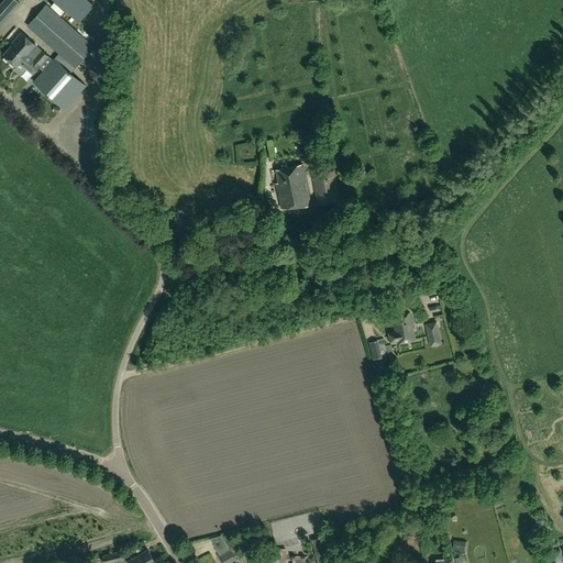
[(17,0),(2,0),(0,3),(0,25),(21,2),(17,0)]
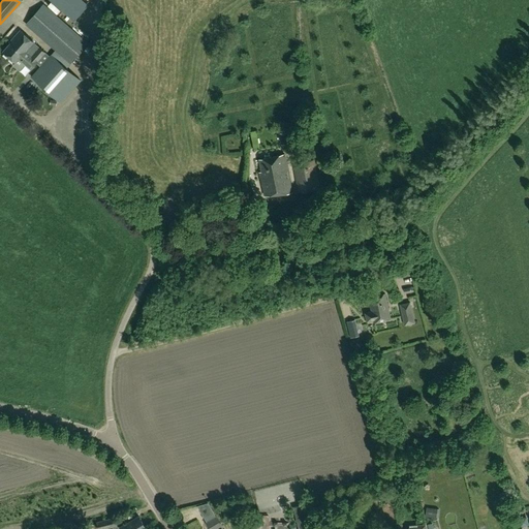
[(49,0),(73,22),(88,6),(82,0),(49,0)]
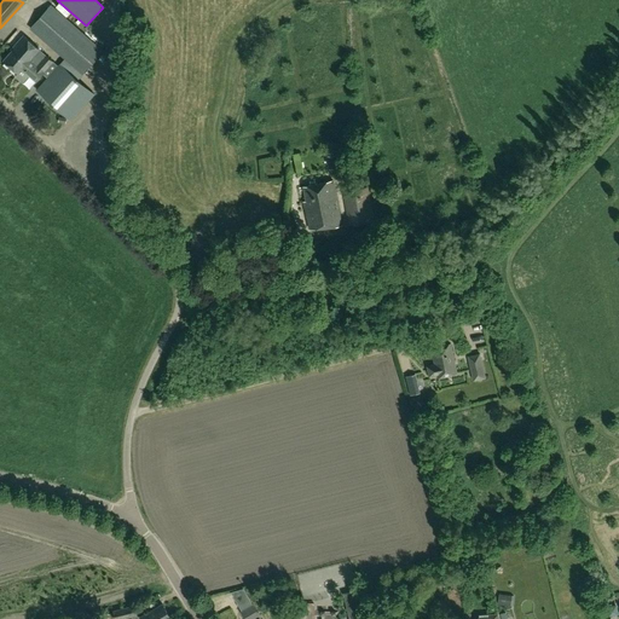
[(96,96),(79,81),(104,52),(51,6),(30,30),(64,61),(61,65),(61,64),(36,91),(71,122),(96,96)]
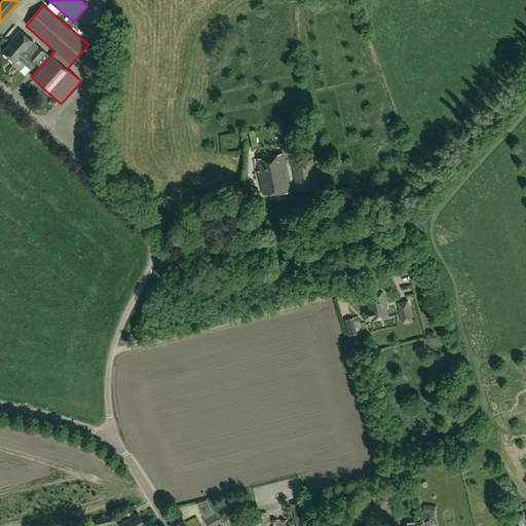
[(15,64),(19,60),(31,70),(45,53),(39,48),(32,57),(27,52),(34,44),(20,32),(9,43),(10,44),(3,52),(15,64)]
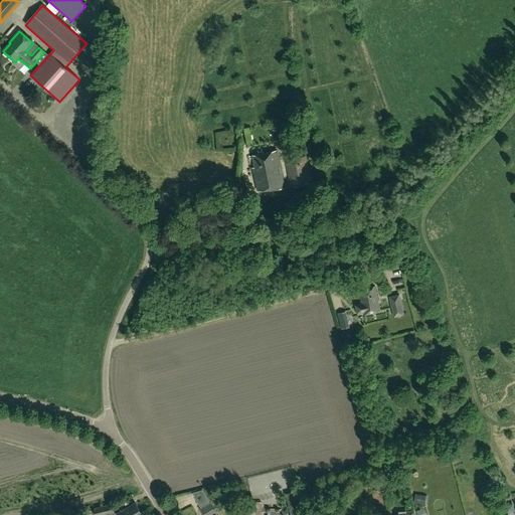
[(99,49),(88,56),(93,64),(104,57),(99,49)]
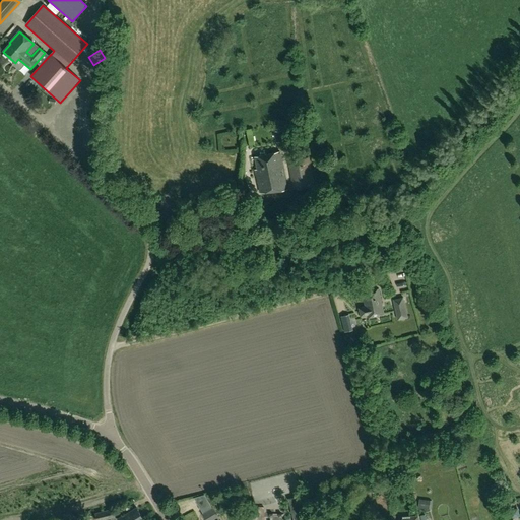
[(286,137),(293,135),(289,127),(283,129),(286,137)]
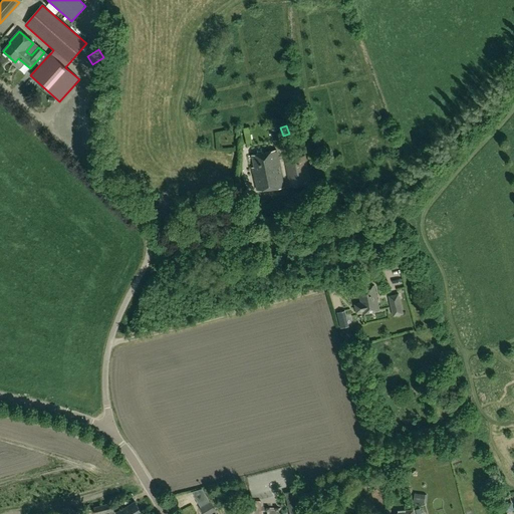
[(273,141),(281,139),(279,126),(271,129),(273,141)]
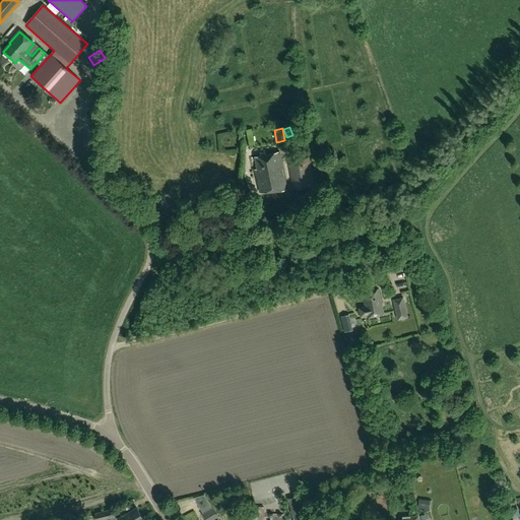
[(287,189),(279,151),(255,156),(257,169),(255,170),(260,193),(287,189)]
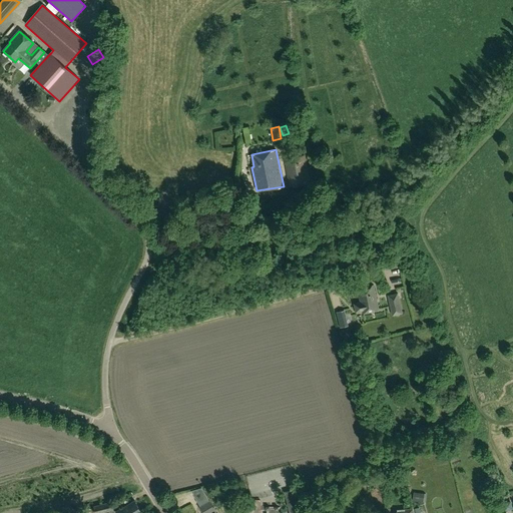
[(284,157),(289,187),(310,183),(305,154),(284,157)]
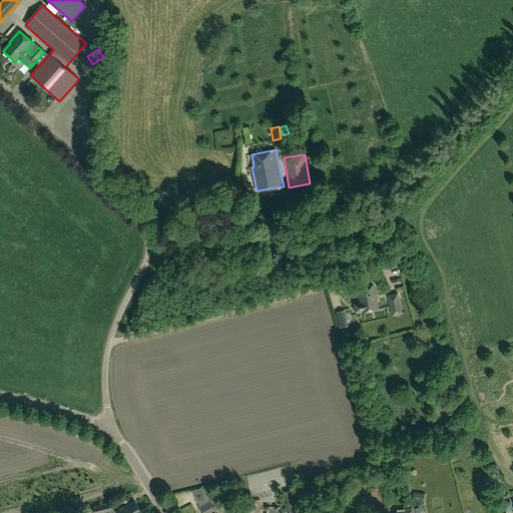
[(385,257),(388,270),(399,267),(396,253),(385,257)]
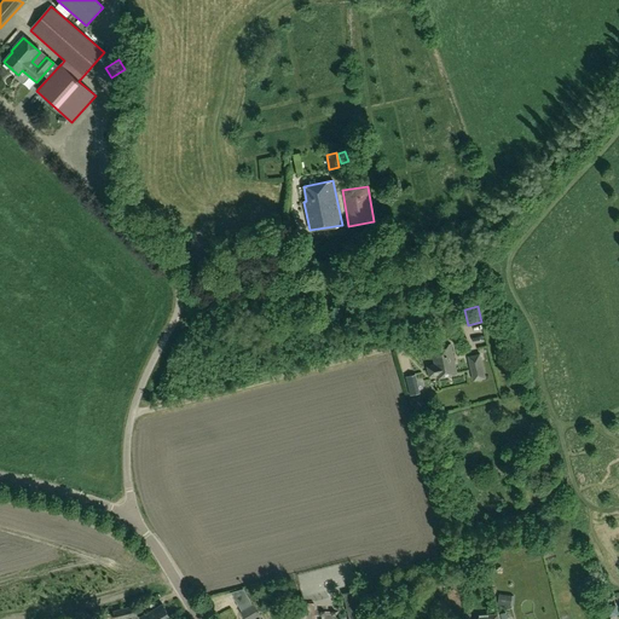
[(457,374),(450,345),(431,348),(434,365),(427,366),(429,377),(437,375),(438,379),(457,374)]
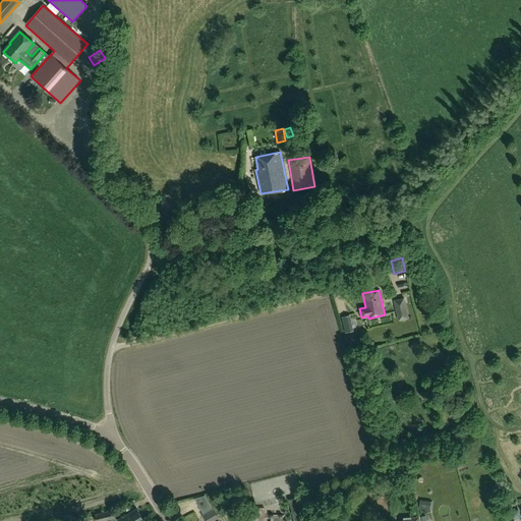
[(409,317),(404,297),(393,299),(398,321),(409,317)]
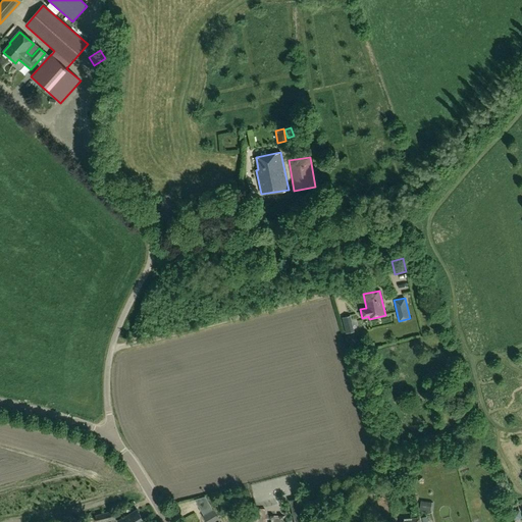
[(357,309),(349,311),(351,321),(360,319),(357,309)]
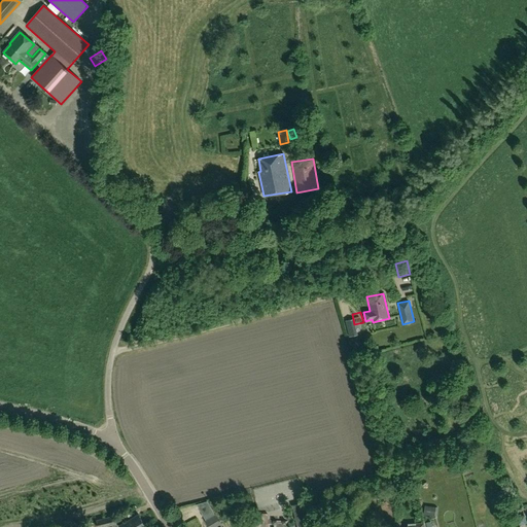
[(431,516),(432,507),(424,506),(423,515),(431,516)]
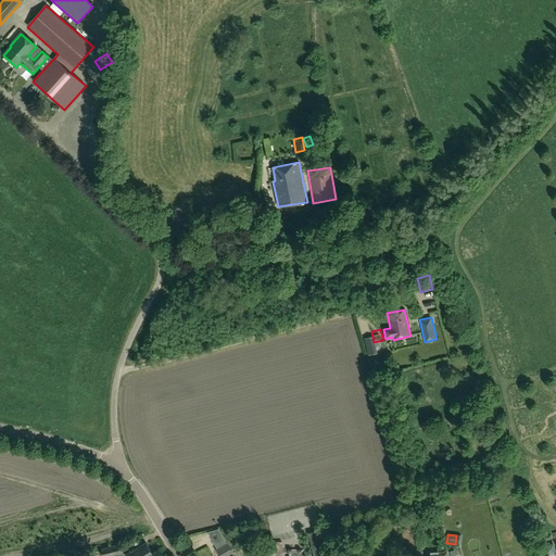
[(234,555),(232,553),(234,553),(228,542),(216,548),(219,555),(234,555)]
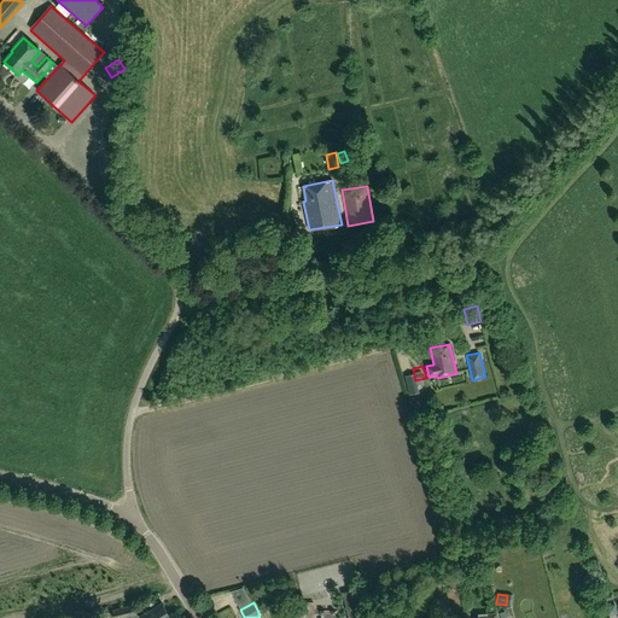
[(313,617),(314,602),(299,602),(299,617),(313,617)]
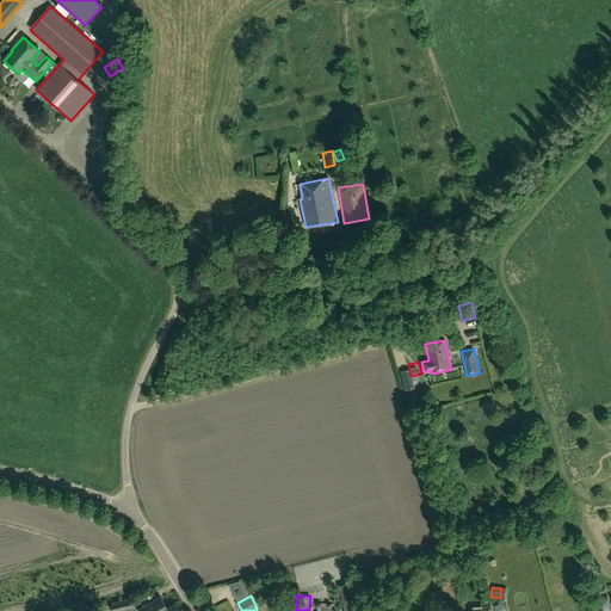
[(168,610),(160,597),(139,610),(168,610)]
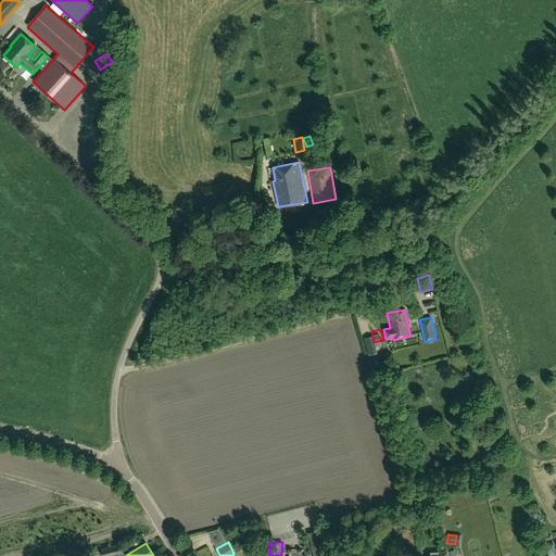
[(101,551),(85,554),(85,555),(106,555),(123,553),(121,544),(100,548),(101,551)]
